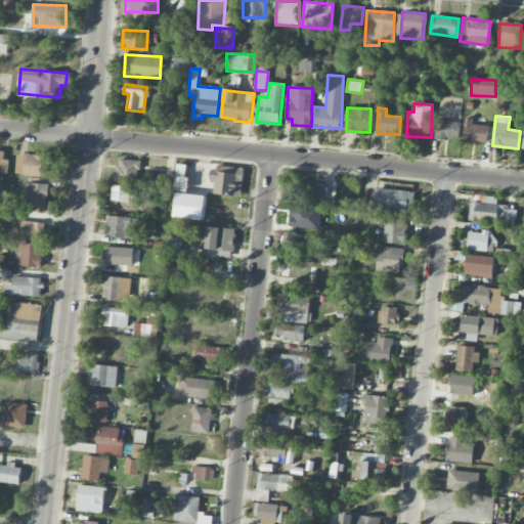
[(473,119),(467,118),(463,140),(485,144),(488,126),(473,124),(473,119)]
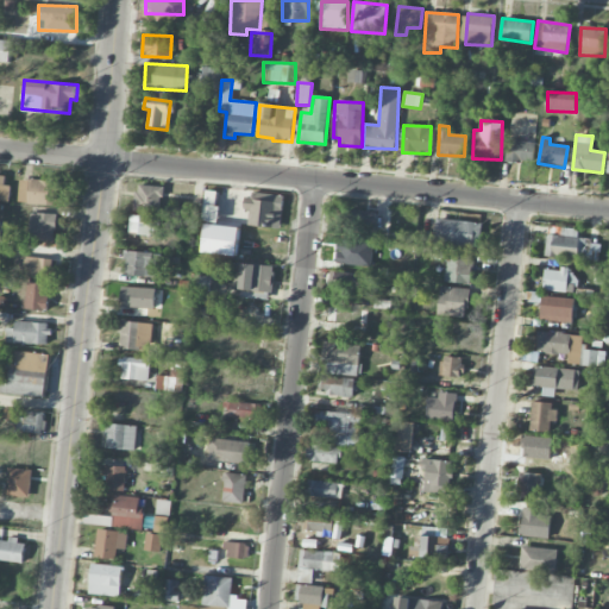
[(533,163),(535,142),(508,139),(506,161),(533,163)]
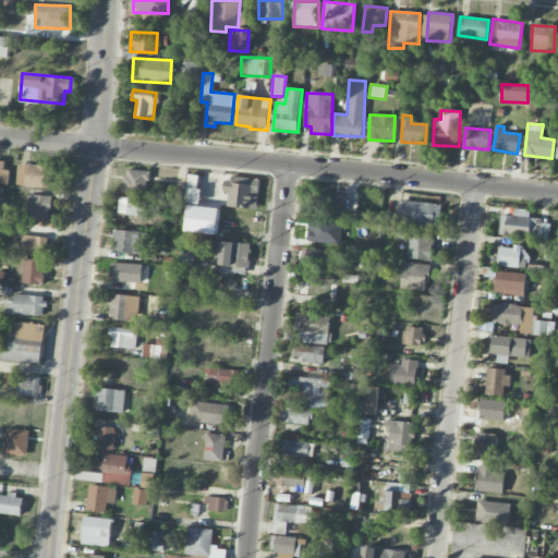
[(17,165),(16,186),(55,189),(56,167),(17,165)]
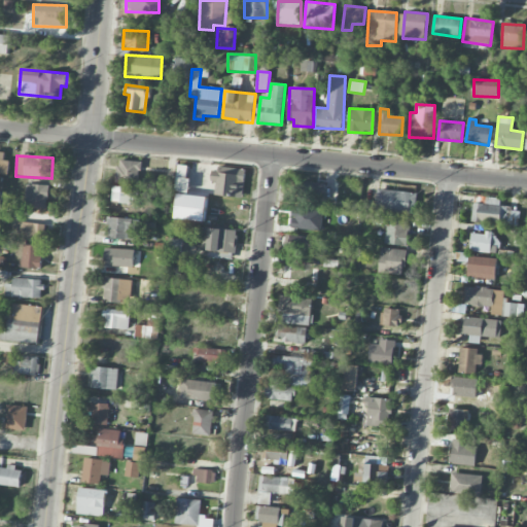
[(141,162),(117,160),(115,181),(139,184),(141,162)]
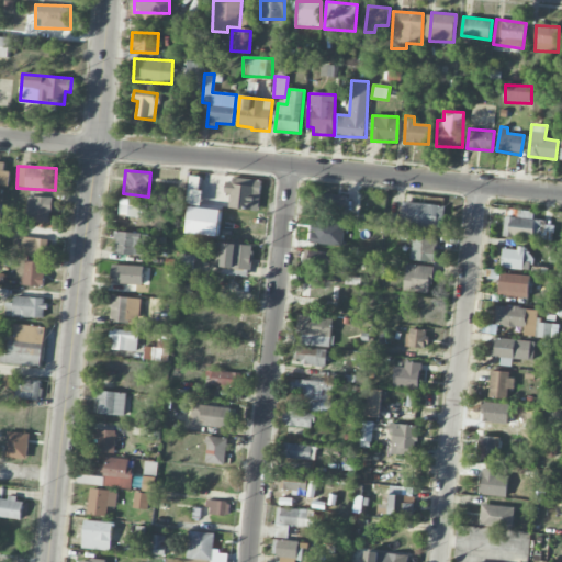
[(229,208),(259,211),(261,181),(226,178),(225,193),(231,193),(229,208)]
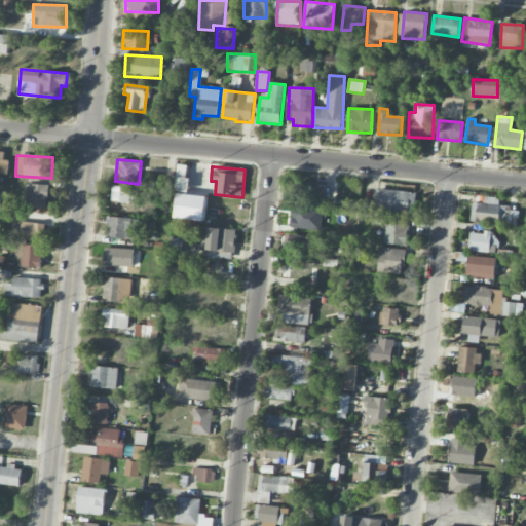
[(176,191),(189,192),(189,178),(177,177),(176,191)]
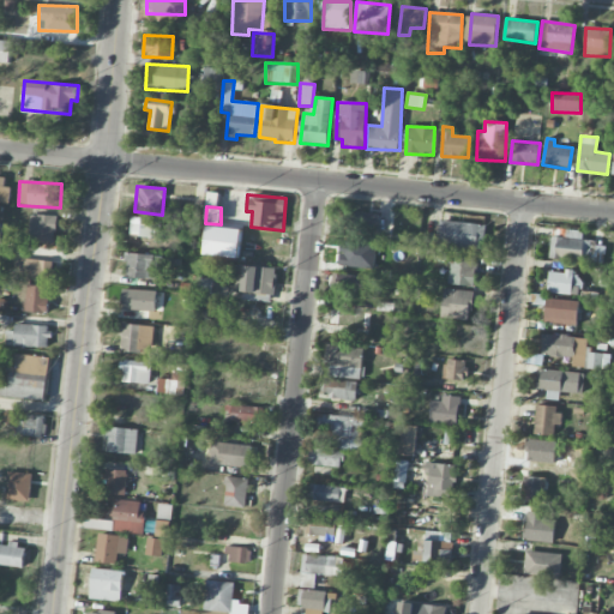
[(29,241),(55,242),(56,216),(30,215),(29,241)]
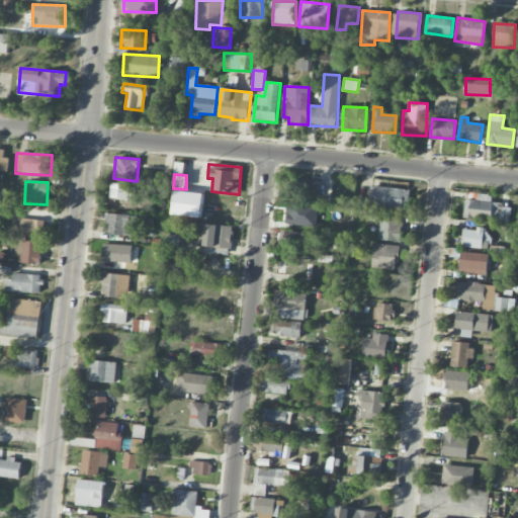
[(132,199),(132,184),(110,183),(110,198),(132,199)]
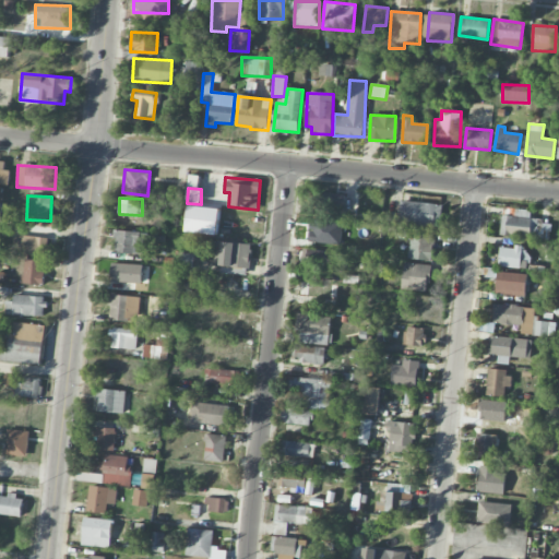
[(439,228),(442,205),(401,200),(399,223),(439,228)]
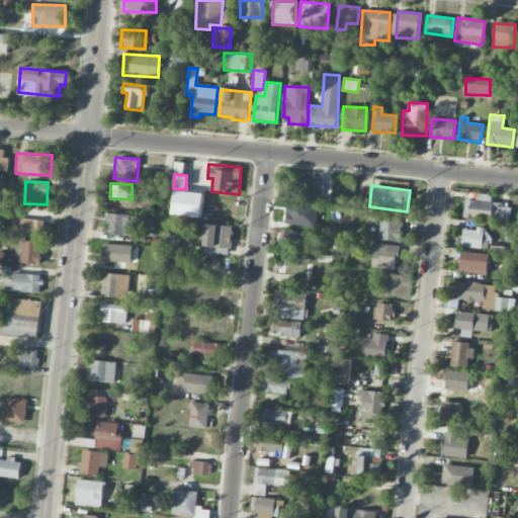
[(493,195),(477,193),(476,200),(465,199),(463,218),(508,223),(509,205),(492,203),(493,195)]
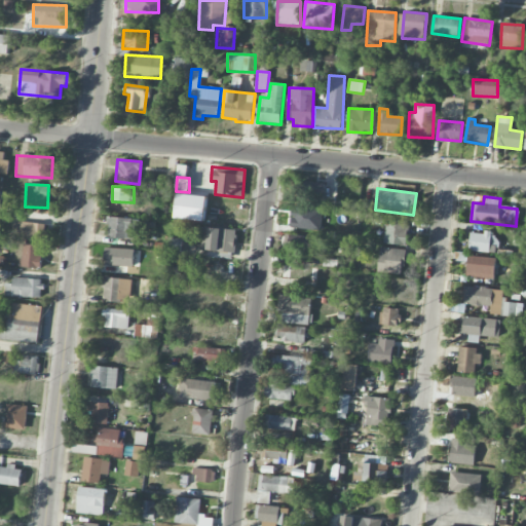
[(138,220),(110,216),(107,236),(136,240),(138,220)]
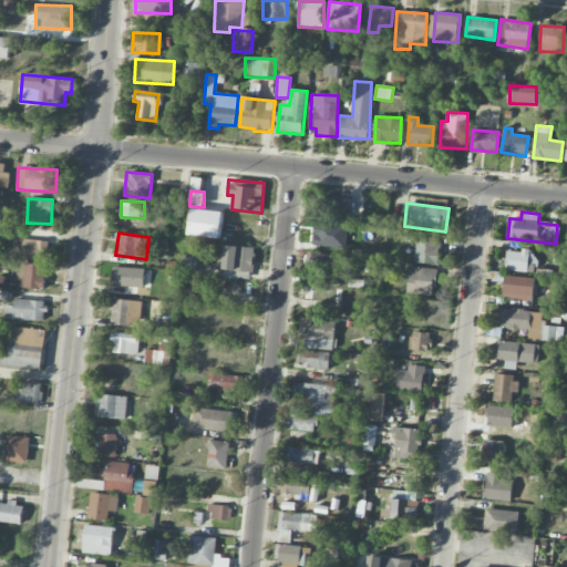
[(413,263),(437,265),(441,236),(416,233),(413,263)]
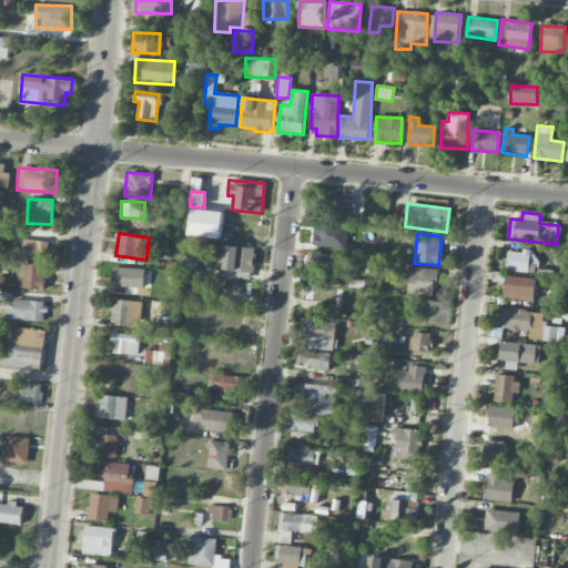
[(17,256),(48,257),(49,241),(18,240),(17,256)]
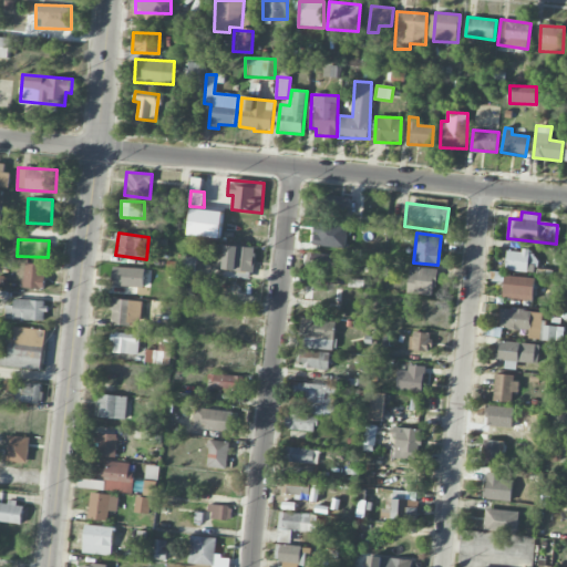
[(218,269),(253,272),(256,248),(220,245),(218,269)]
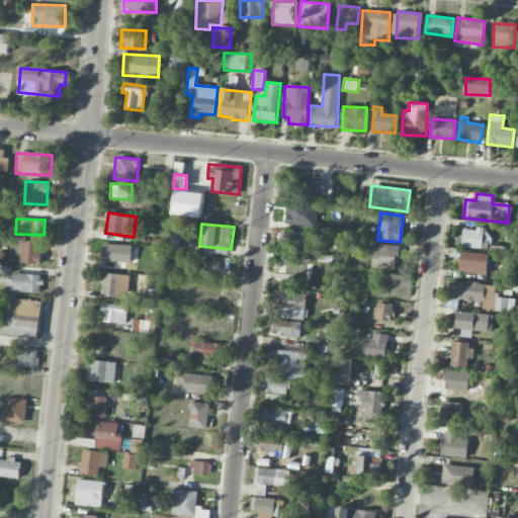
[(491,244),(491,234),(485,234),(485,229),(462,229),(462,248),(483,247),(483,244),(491,244)]
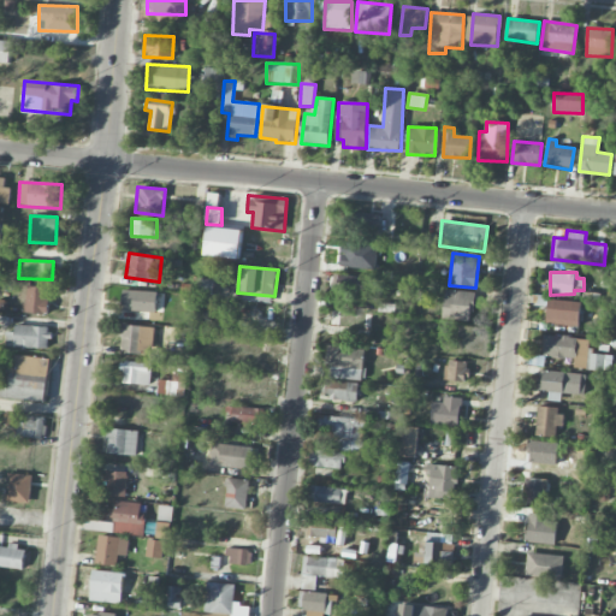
[(363,277),(333,274),(333,289),(363,291),(363,277)]
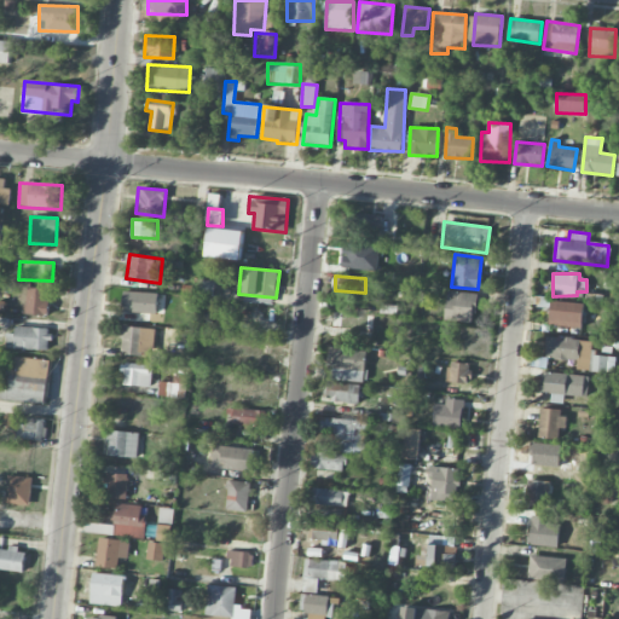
[(24,314),(48,316),(50,288),(25,287),(24,314)]
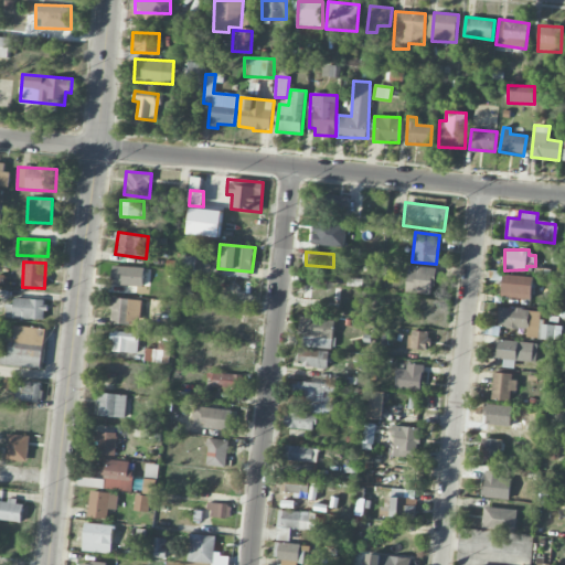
[(144,286),(145,267),(114,266),(113,285),(144,286)]
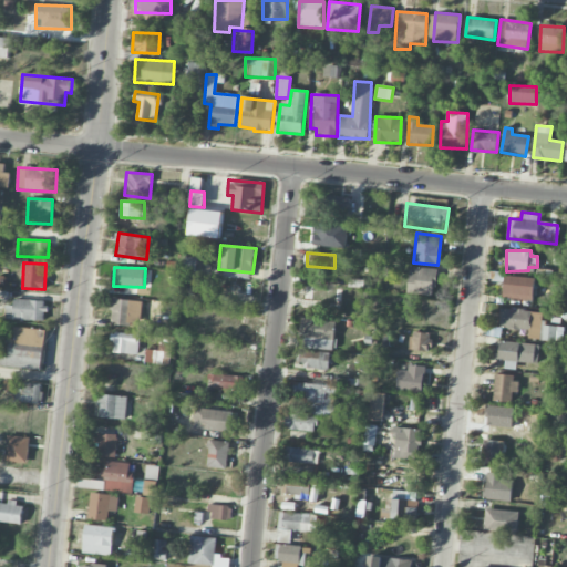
[(435,268),(409,267),(408,295),(434,296),(435,268)]
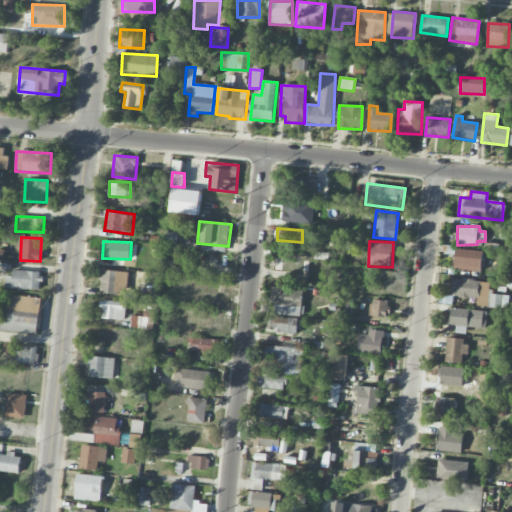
[(454,268),(481,272),(483,252),(456,248),(454,268)]
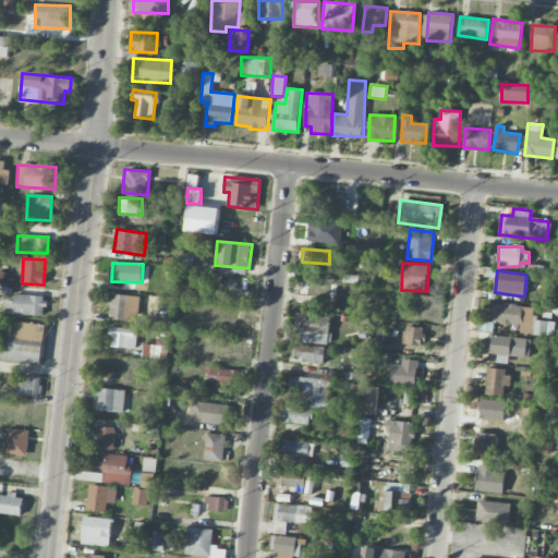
[(140,295),(110,294),(109,319),(138,320),(140,295)]
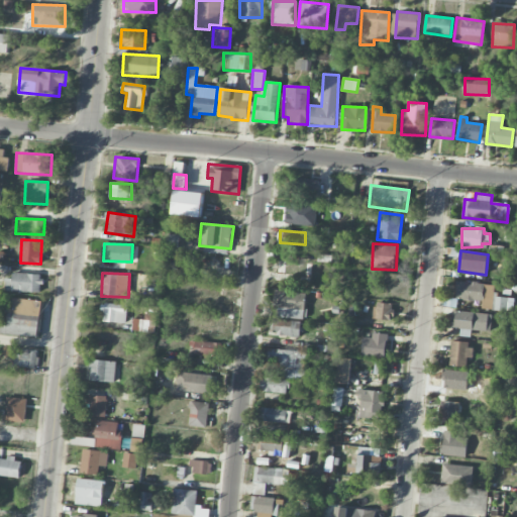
[(41,292),(42,276),(6,274),(5,291),(41,292)]
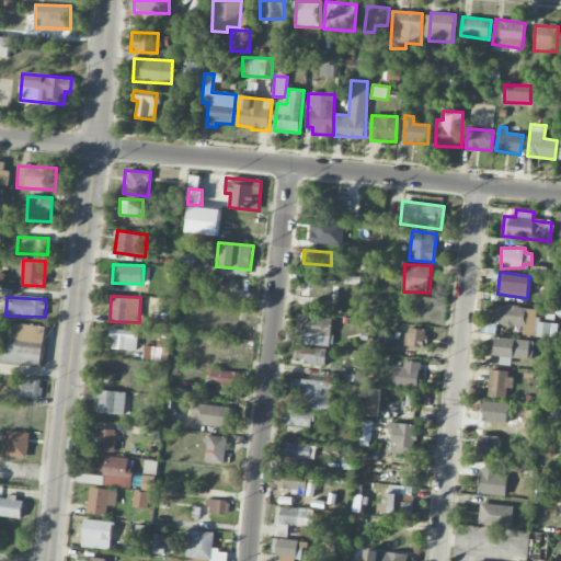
[(554,323),(536,322),(537,308),(496,306),(495,325),(524,327),(523,336),(554,338),(554,323)]
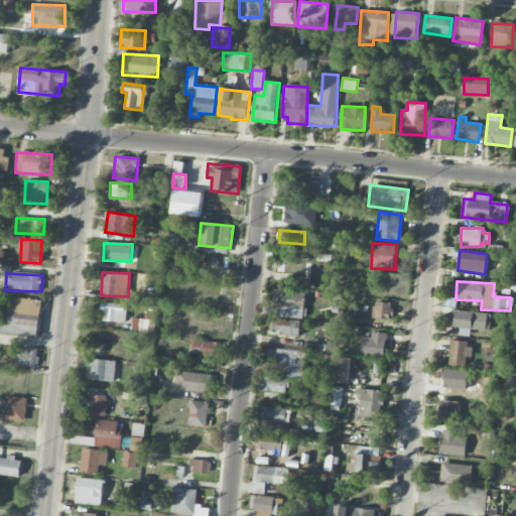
[(303,318),(304,291),(274,290),(273,316),(303,318)]
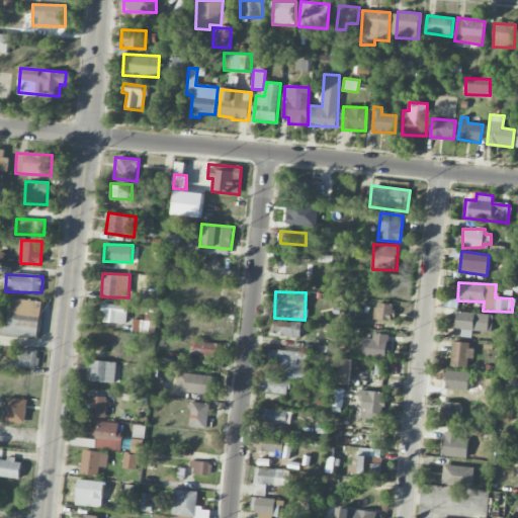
[(374,320),(393,321),(394,304),(375,304),(374,320)]
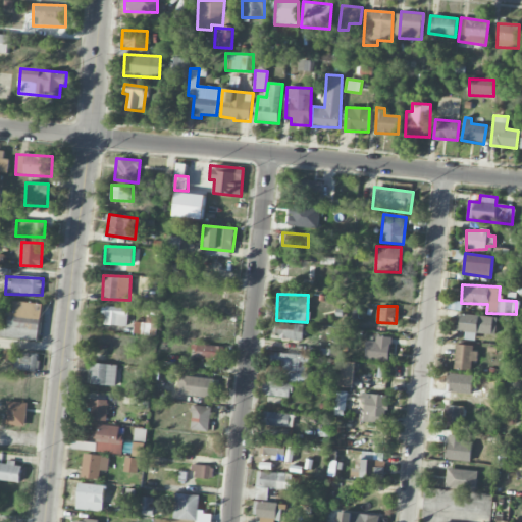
[(127,326),(128,308),(103,307),(103,325),(127,326)]
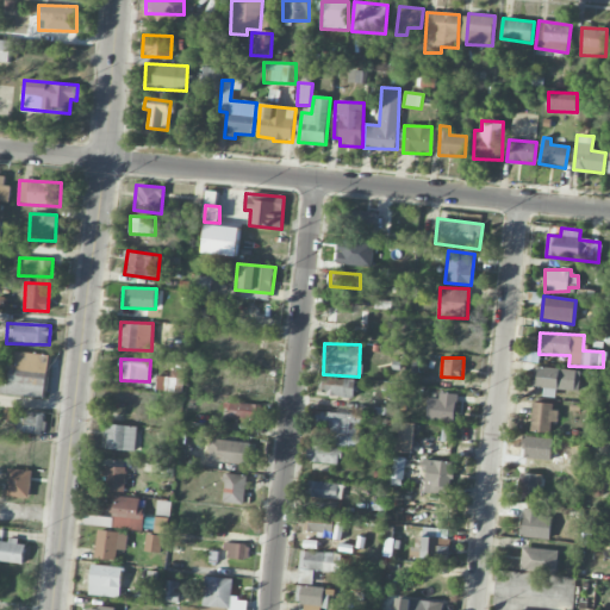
[(578,390),(579,369),(535,368),(534,388),(578,390)]
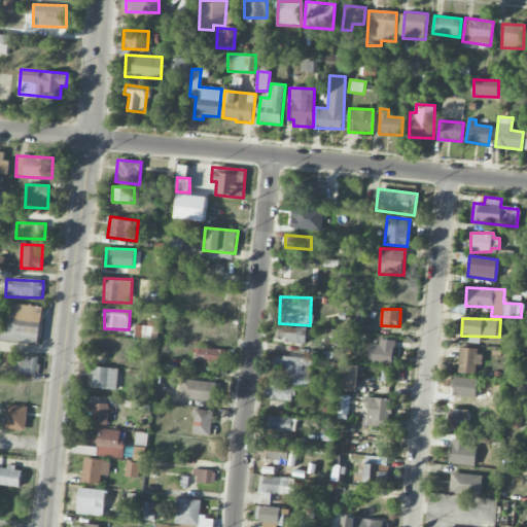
[(153,340),(157,322),(148,320),(146,326),(136,324),(134,336),(153,340)]
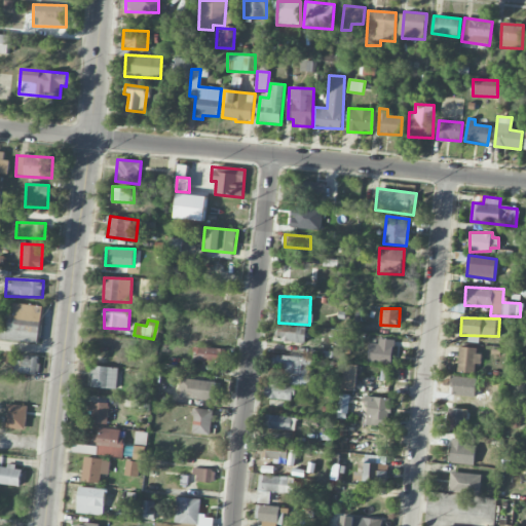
[(306,343),(306,327),(279,326),(278,342),(306,343)]
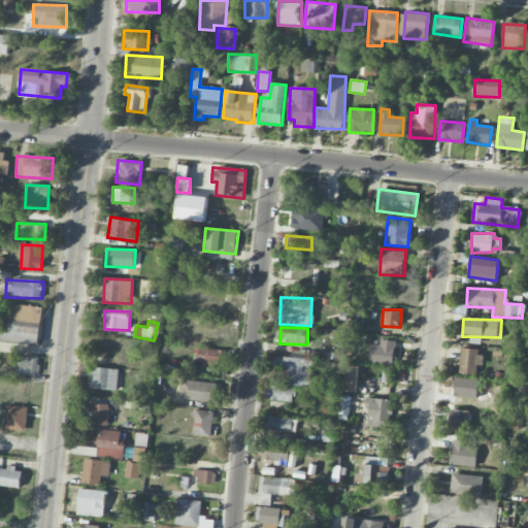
[(395,341),(381,340),(380,345),(370,344),(369,365),(394,365),(395,341)]
